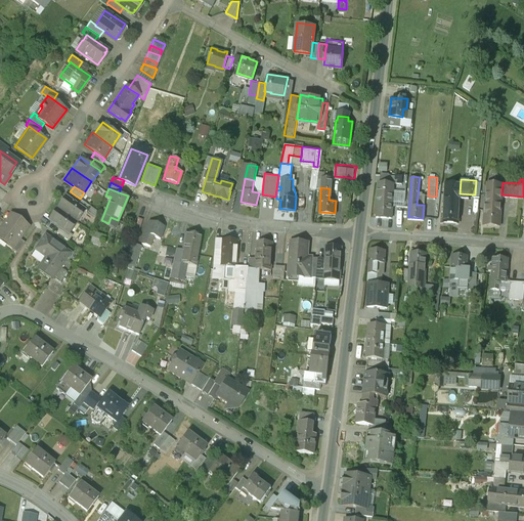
[(501,188),(486,188),(485,198),(484,198),(482,222),(499,223),(501,194),(501,188)]
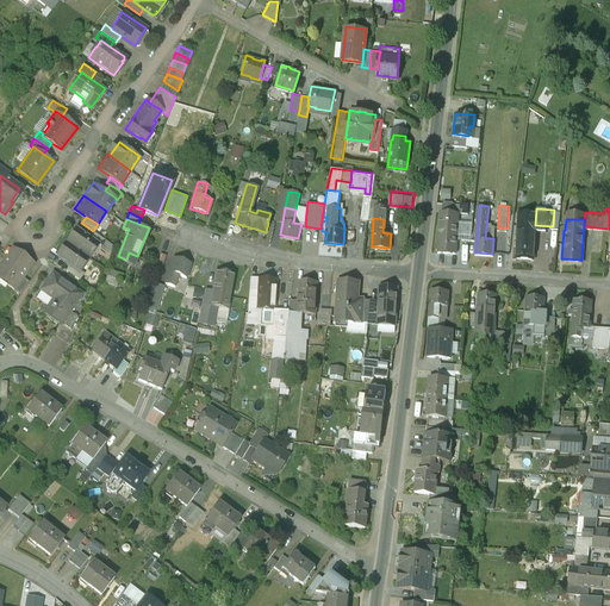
[(455,224),(440,223),(439,236),(454,237),(455,224)]
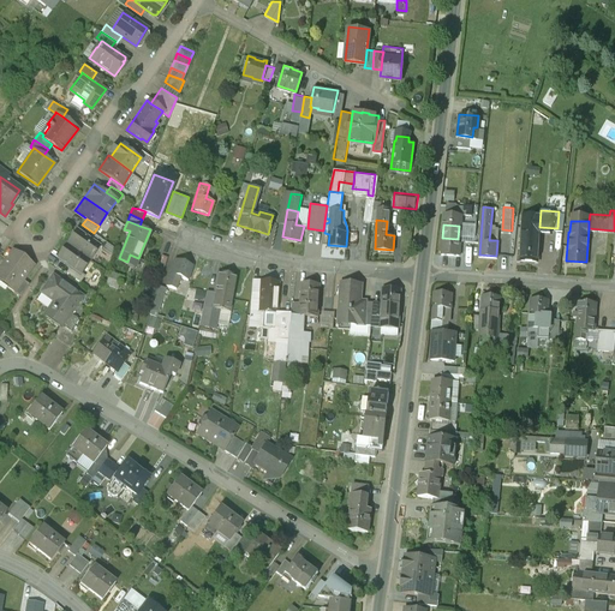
[(530,228),(521,228),(520,257),(538,257),(539,229),(530,228)]
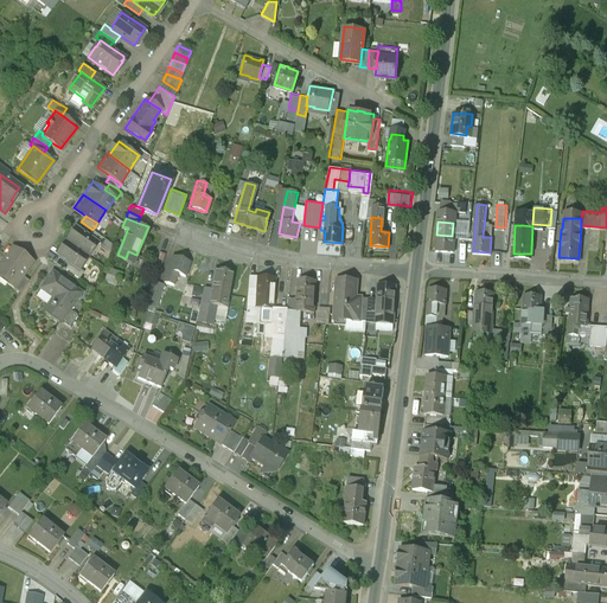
[(75,231),(74,232),(68,241),(89,256),(98,243),(88,235),(80,229),(78,229),(77,229),(76,230),(75,230),(75,231)]
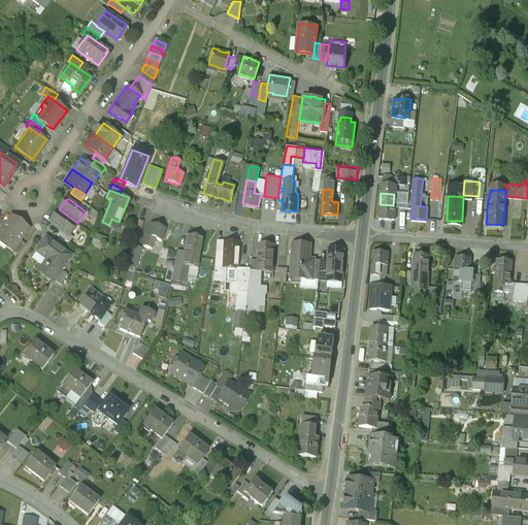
[(92,207),(80,200),(76,204),(86,211),(88,212),(92,207)]
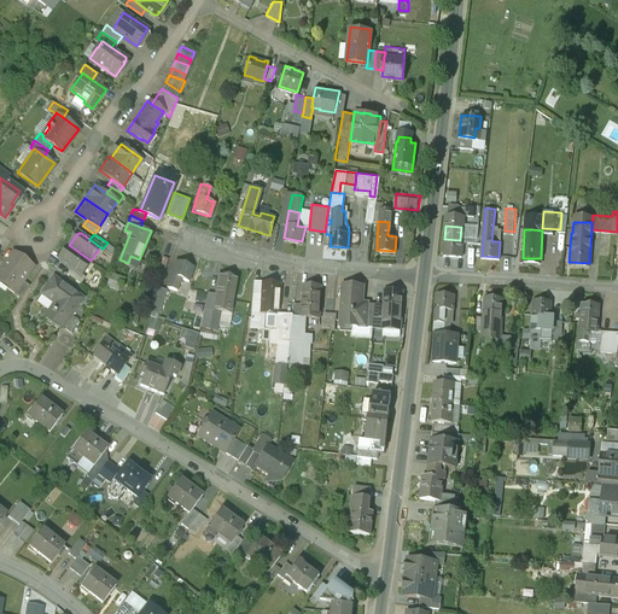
[(460,240),(444,239),(443,253),(462,255),(462,240),(460,240)]
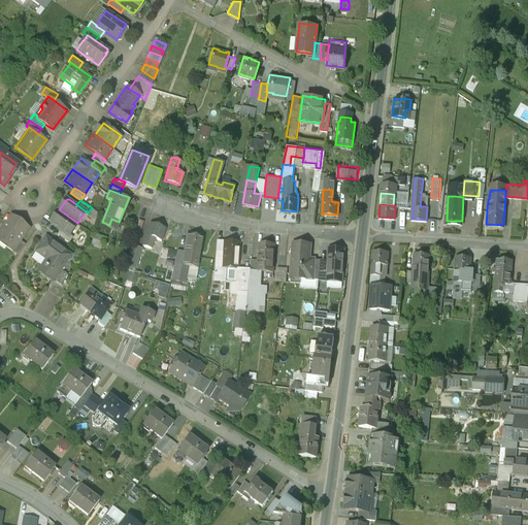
[(77,223),(59,209),(54,218),(52,219),(52,221),(53,223),(60,228),(69,234),(70,233),(77,223)]
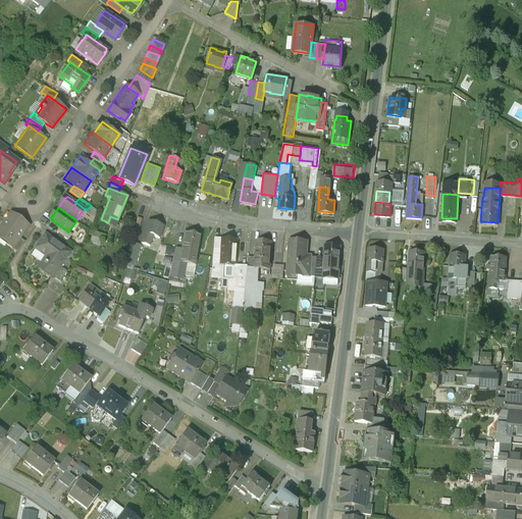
[(10,212),(0,226),(0,236),(12,245),(11,248),(19,236),(28,224),(10,212)]
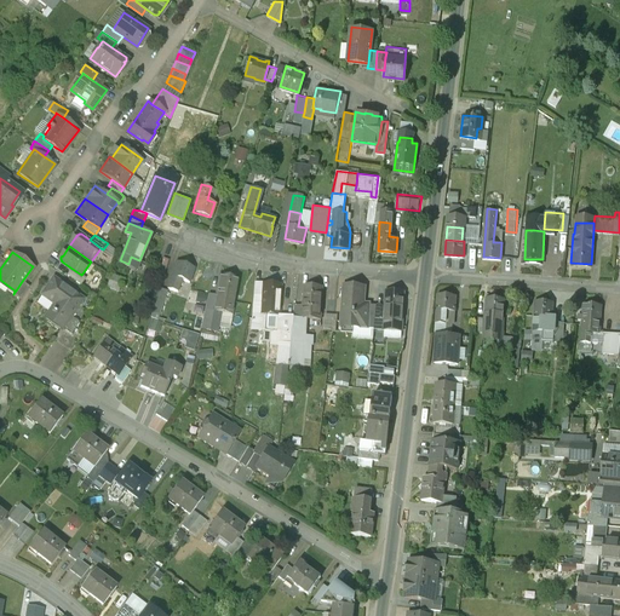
[(193,266),(176,260),(167,288),(177,291),(181,278),(189,281),(193,266)]
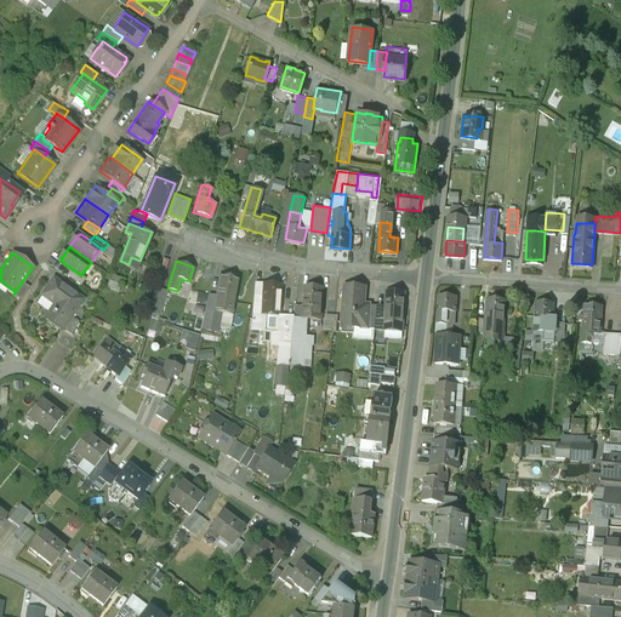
[(81,275),(70,268),(67,274),(80,284),(85,276),(83,274),(81,275)]
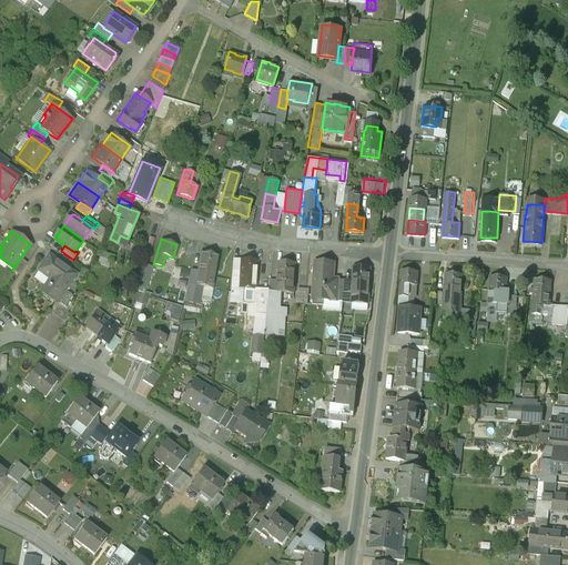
[(111,254),(102,251),(100,256),(109,260),(111,254)]
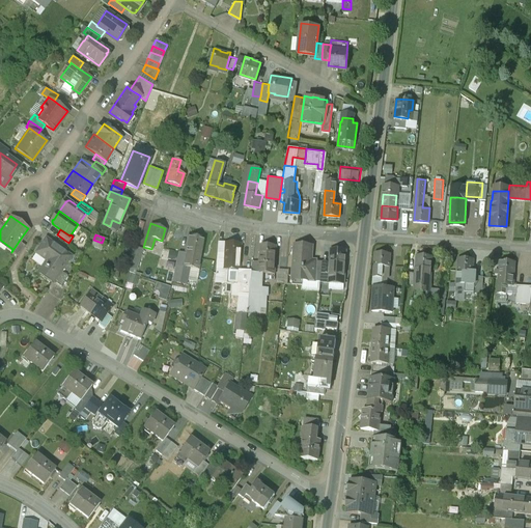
[(204,238),(189,235),(186,251),(185,265),(191,266),(200,267),(204,238)]
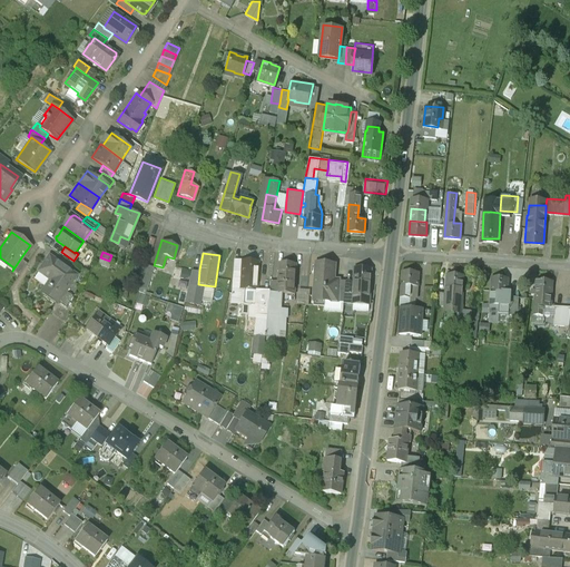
[(76,274),(49,255),(38,271),(55,282),(50,287),(46,284),(41,292),(55,302),(56,302),(71,281),(76,274)]
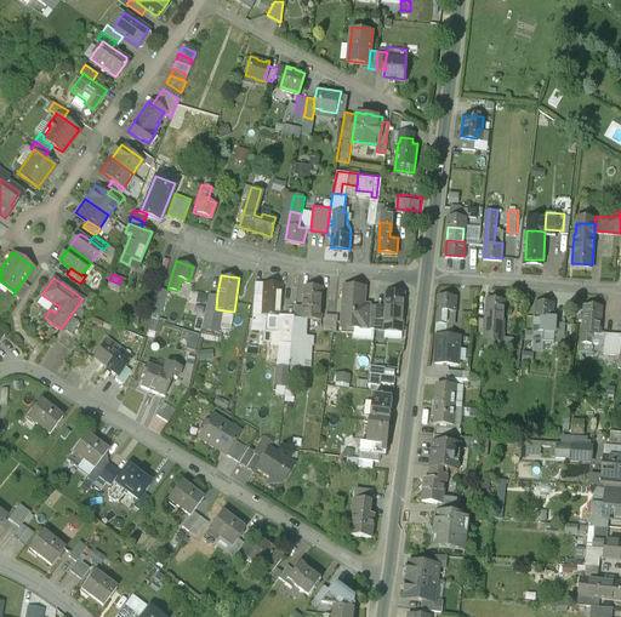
[(29,285),(23,280),(13,295),(20,298),(29,285)]
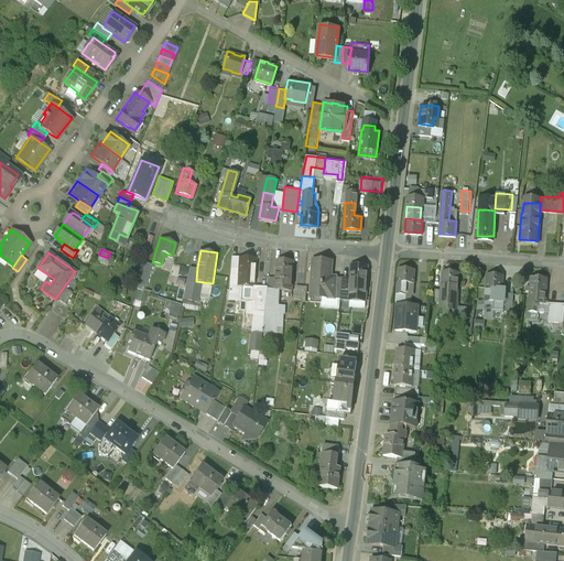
[(255,257),(238,256),(237,268),(236,284),(253,286),(255,257)]
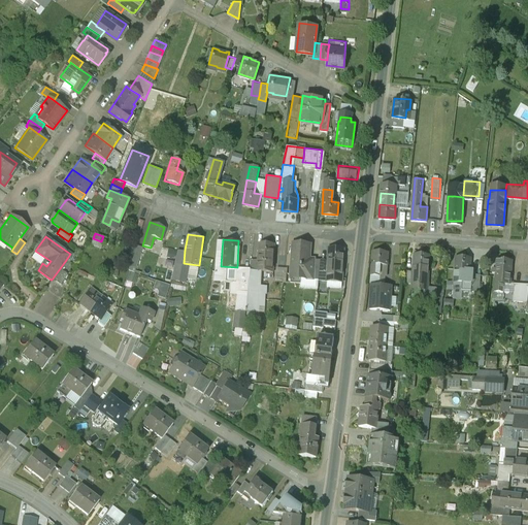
[(274,242),(258,241),(257,259),(257,269),(272,270),(274,242)]
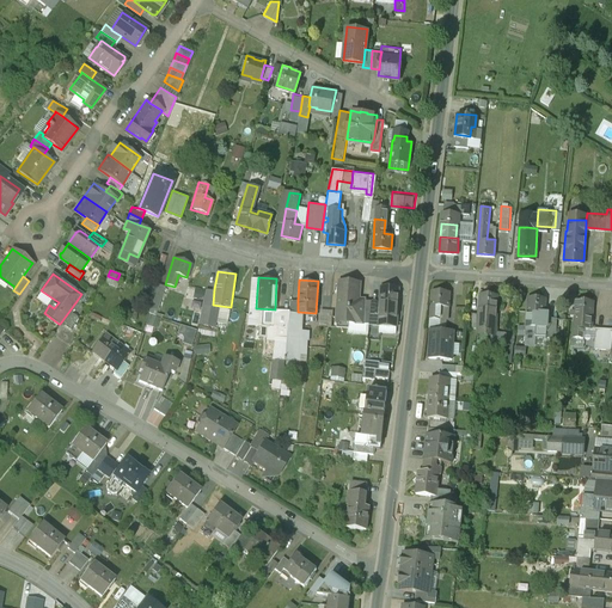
[(359,284),(340,282),(337,317),(349,317),(348,321),(362,321),(363,299),(357,299),(359,284)]
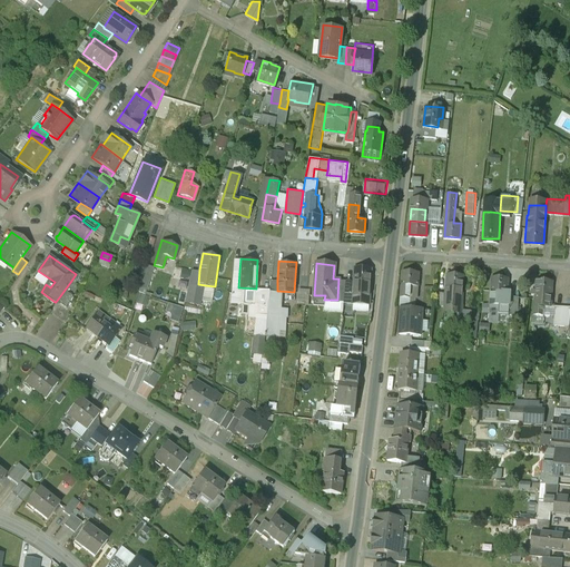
[(154,267),(146,265),(139,285),(147,287),(154,267)]
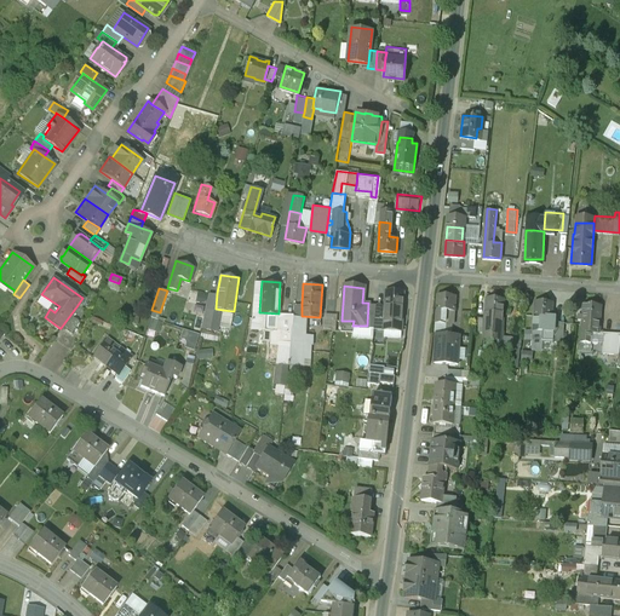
[(405,291),(385,289),(384,304),(383,323),(384,323),(402,324),(405,291)]
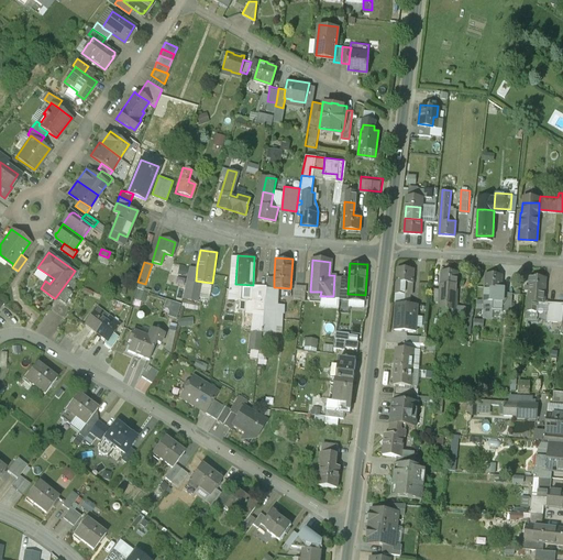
[(197,266),(189,265),(185,286),(194,288),(192,293),(200,295),(202,282),(196,281),(197,266)]
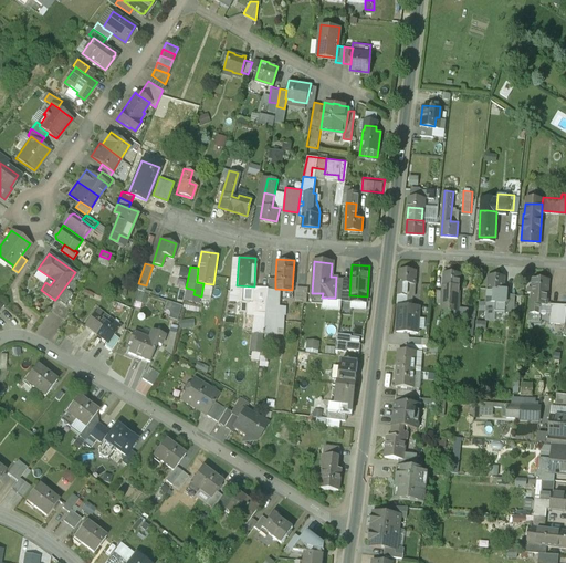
[(416,268),(399,267),(397,302),(398,302),(406,303),(408,281),(416,281),(416,268)]
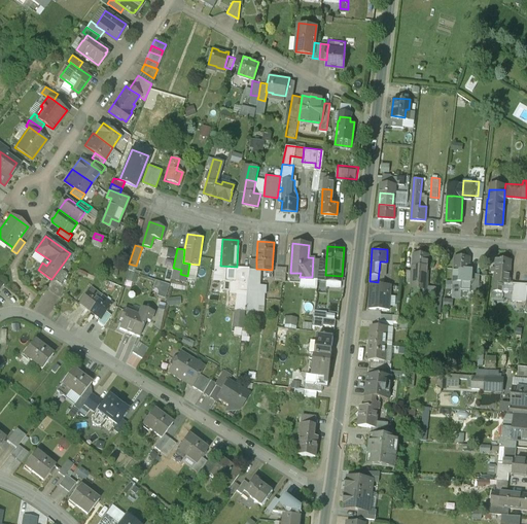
[(429,252),(413,251),(412,268),(412,281),(411,297),(419,298),(420,284),(427,284),(429,252)]
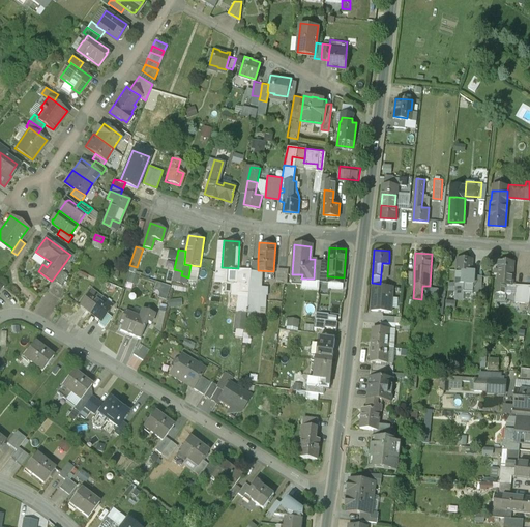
[(472,255),(457,255),(454,285),(464,286),(465,268),(471,268),(472,255)]
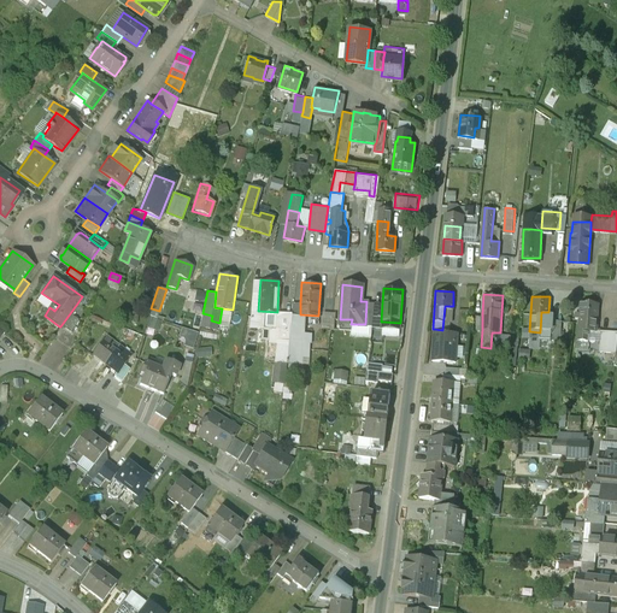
[(598,301),(580,300),(580,311),(575,311),(575,316),(579,316),(579,329),(588,329),(597,329),(598,301)]
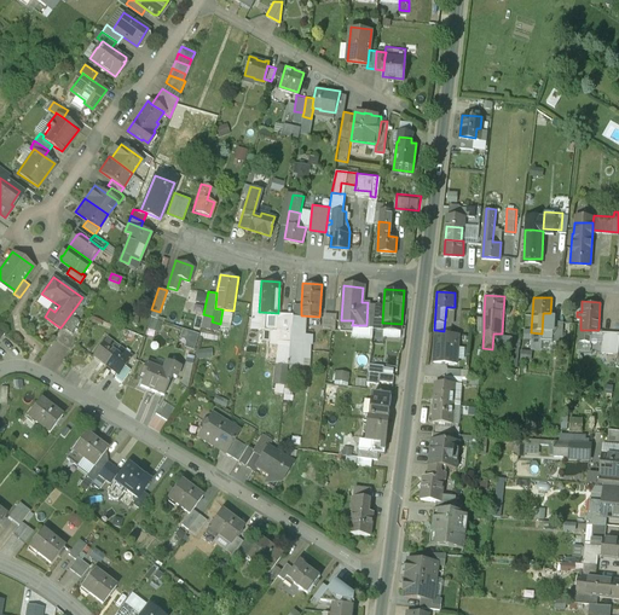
[(301,303),(294,302),(290,326),(300,328),(301,315),(301,303)]
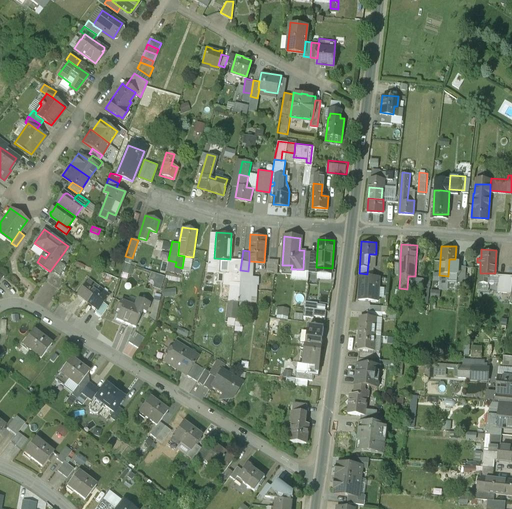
[(311,251),(304,250),(303,269),(308,270),(311,251)]
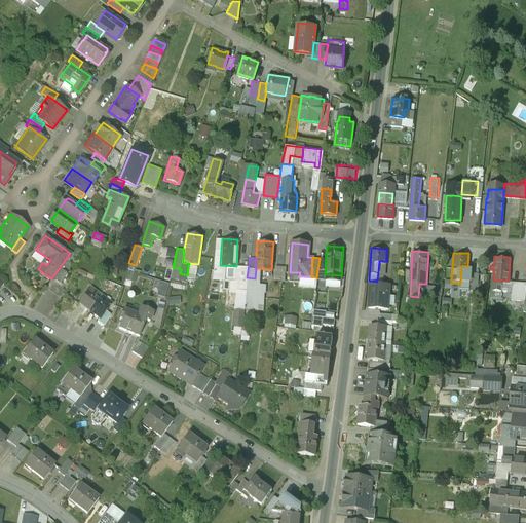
[(326,258),(320,258),(316,277),(316,281),(325,282),(326,274),(325,274),(326,258)]
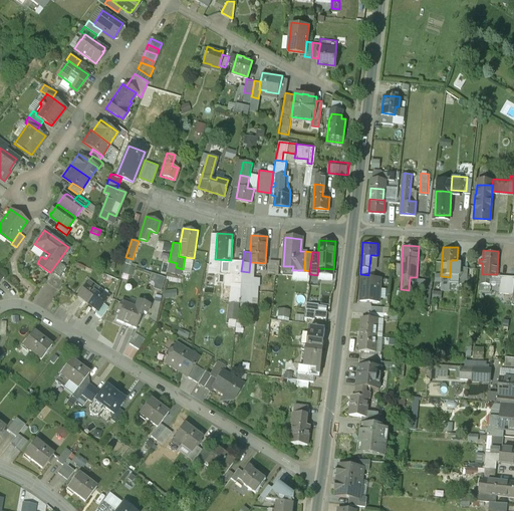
[(64,253),(50,272),(49,272),(45,278),(59,288),(64,276),(62,275),(69,256),(64,253)]
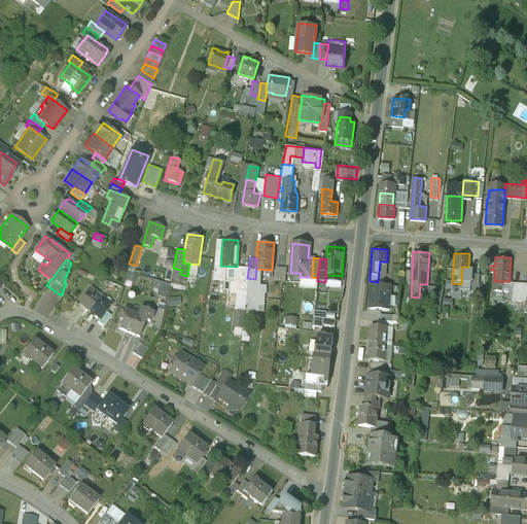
[(287,278),(287,265),(278,265),(278,278),(287,278)]
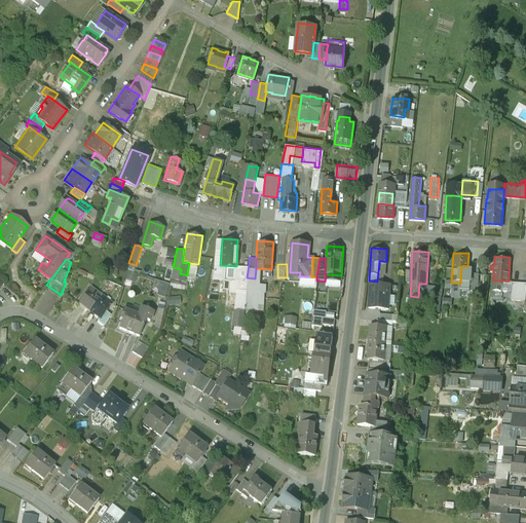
[(478,271),(471,270),(470,288),(478,288),(478,271)]
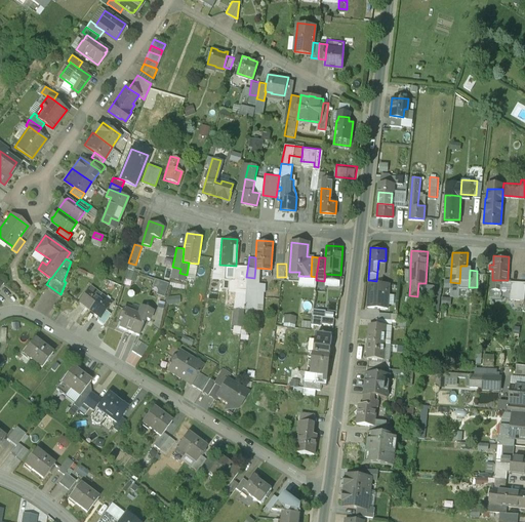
[(157,276),(154,285),(160,286),(158,292),(166,294),(170,280),(157,276)]
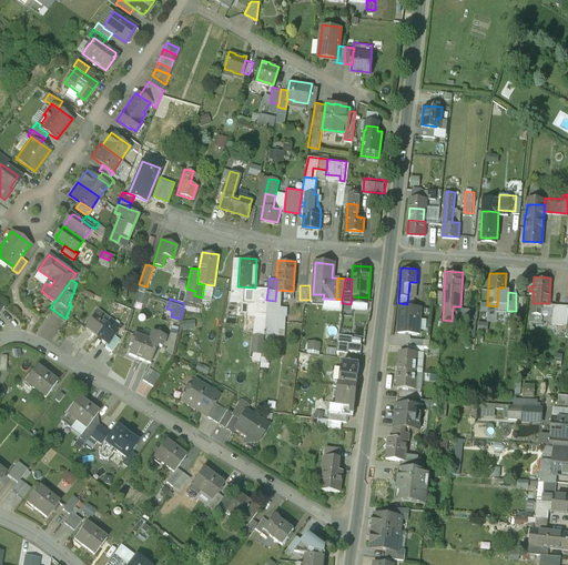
[(407,304),(399,303),(398,330),(421,331),(422,305),(407,304)]
